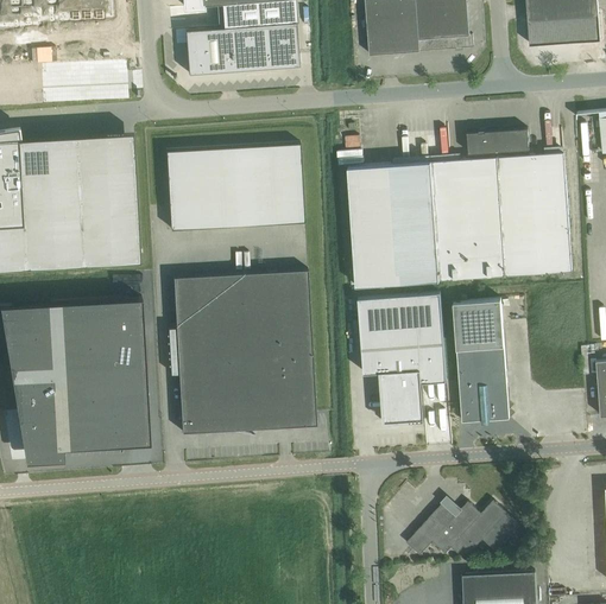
[(0,27),(26,27),(26,18),(38,18),(38,21),(109,19),(108,0),(0,0),(0,27)]
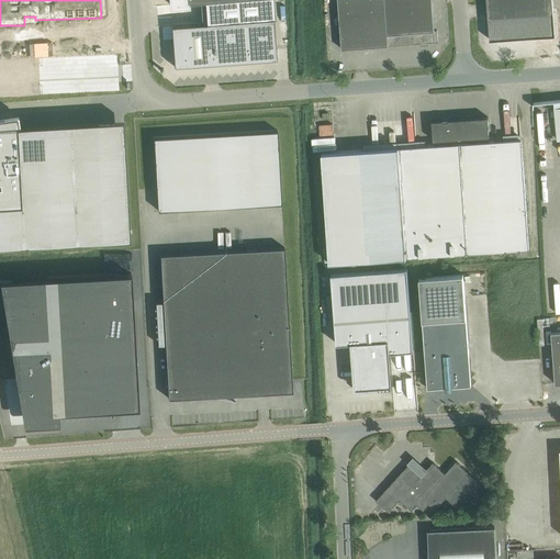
[(167,0),(168,8),(186,7),(203,4),(204,26),(221,25),(271,22),(272,22),(270,0),(167,0)]
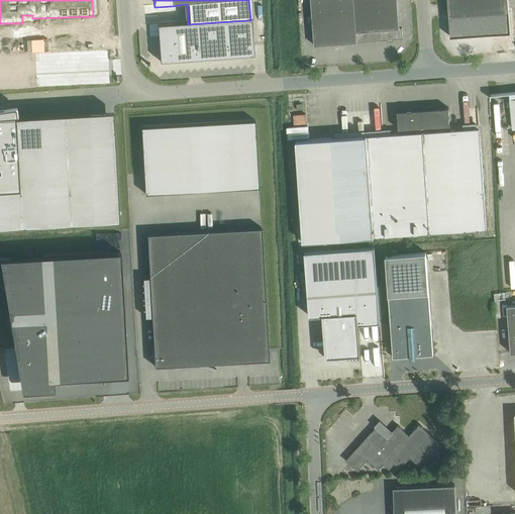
[(308,0),(313,47),(355,44),(363,44),(375,43),(378,43),(401,41),(400,30),(398,31),(395,0),(308,0)]
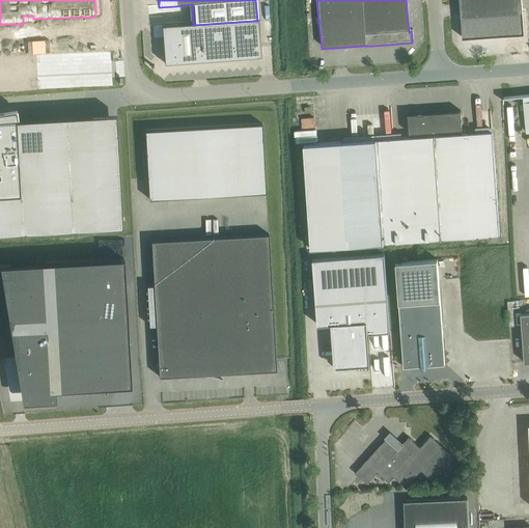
[(457,0),(460,20),(462,20),(462,22),(460,23),(461,32),(478,31),(477,21),(475,21),(475,19),(521,16),(520,5),(520,0),(457,0)]
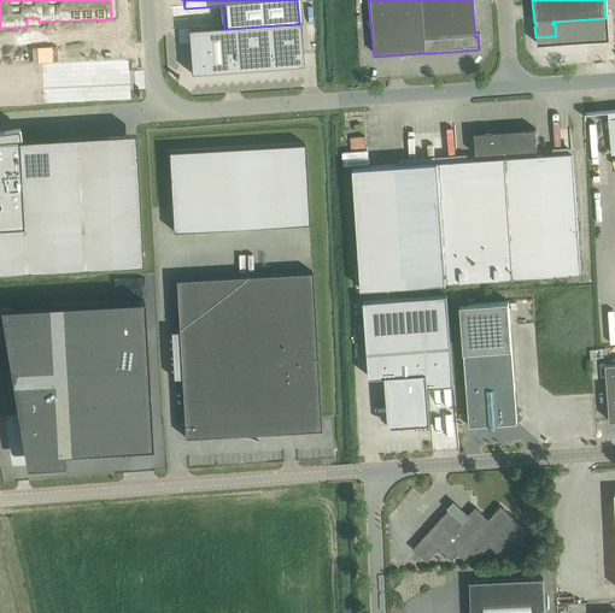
[(298,24),(242,28),(246,72),(291,69),(298,69),(302,69),(302,66),(302,65),(298,24)]
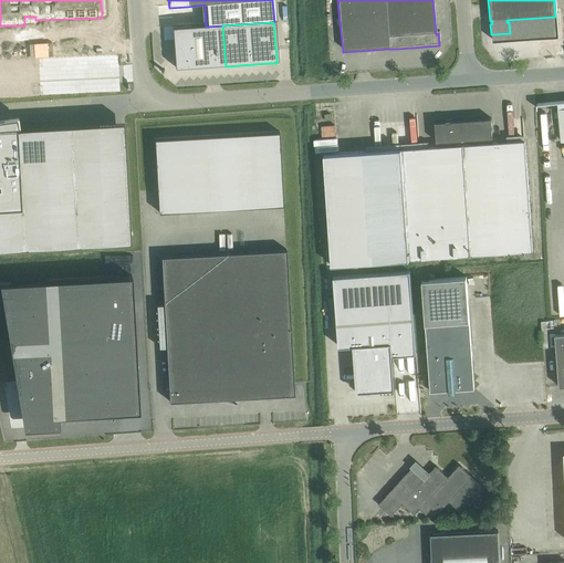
[(188,28),(170,29),(174,71),(178,70),(226,66),(222,25),(206,27),(188,28)]
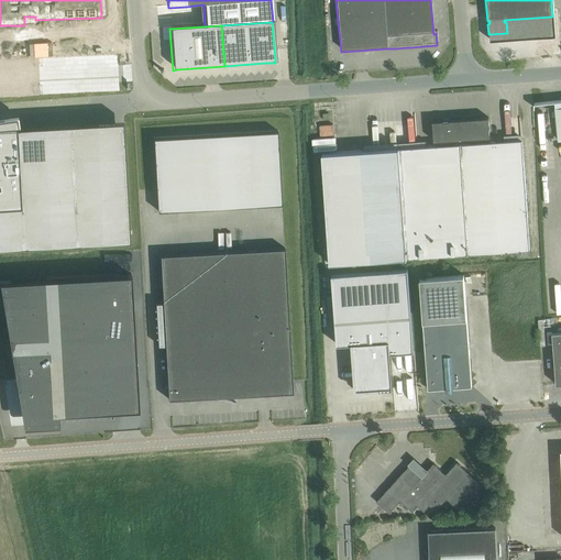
[(487,140),(486,120),(447,123),(447,124),(441,124),(441,123),(430,124),(432,144),(433,149),(320,156),(328,266),(528,253),(520,142),(487,144),(487,140)]
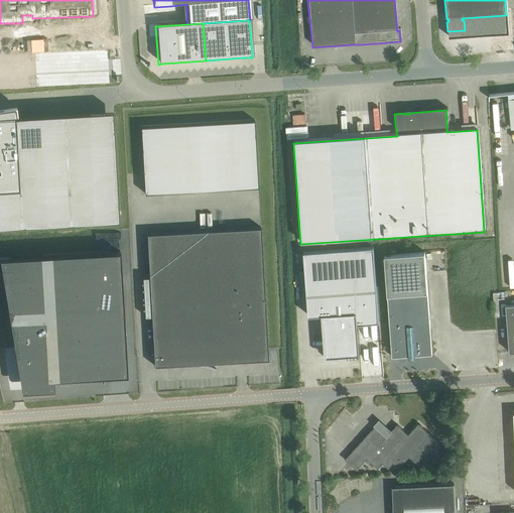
[(8,119),(0,119),(0,229),(117,223),(112,124),(111,112),(8,119)]
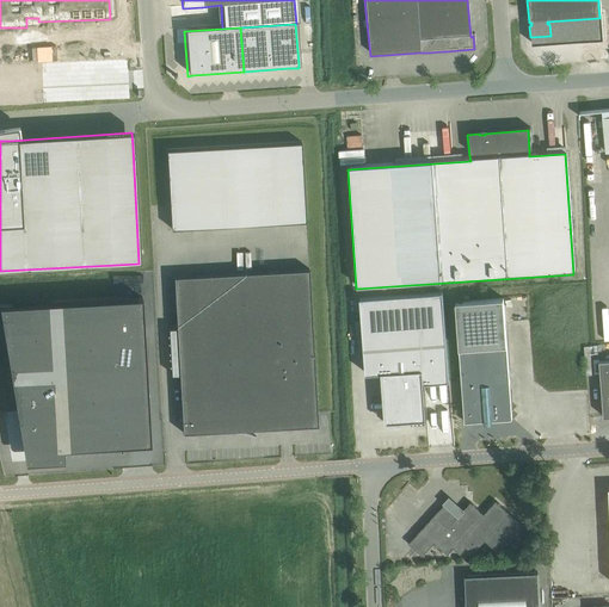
[(300,146),(165,153),(170,233),(305,224),(300,146)]
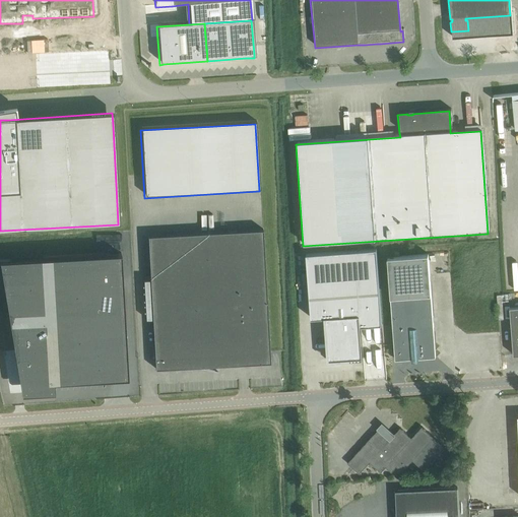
[(261,232),(146,238),(153,372),(268,365),(261,232)]
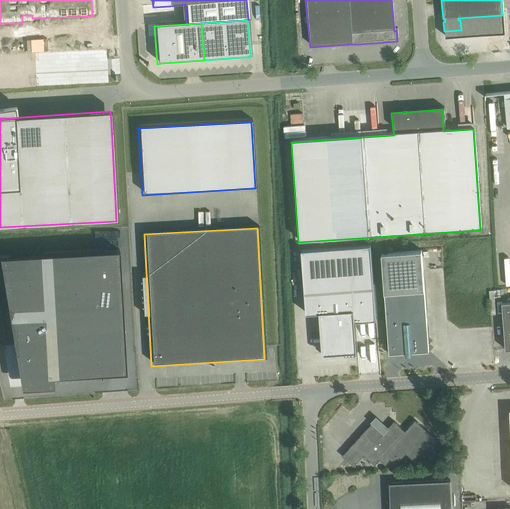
[(369,247),(300,252),(305,316),(318,315),(321,358),(333,357),(333,356),(343,355),(343,356),(356,355),(353,323),(374,321),(369,247)]
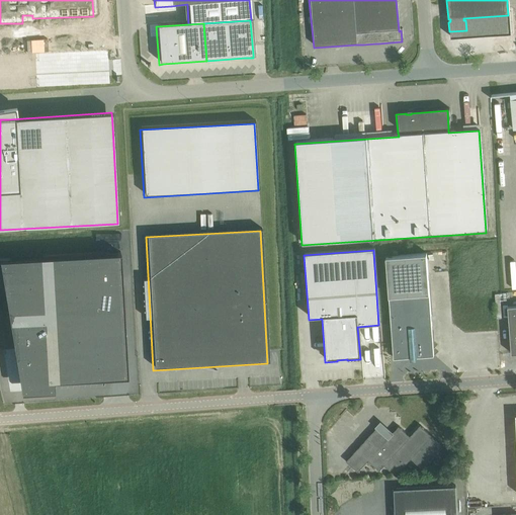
[(118,255),(0,261),(0,274),(19,395),(53,393),(52,382),(106,379),(125,378),(122,326),(118,255)]
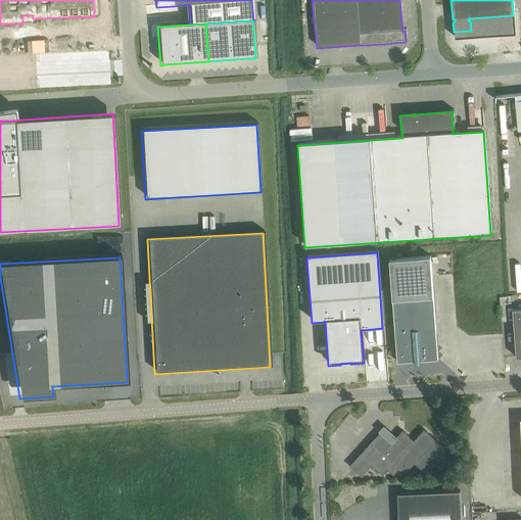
[(417,260),(388,262),(395,353),(395,364),(413,363),(413,366),(420,365),(420,363),(436,361),(435,350),(429,258),(417,260)]
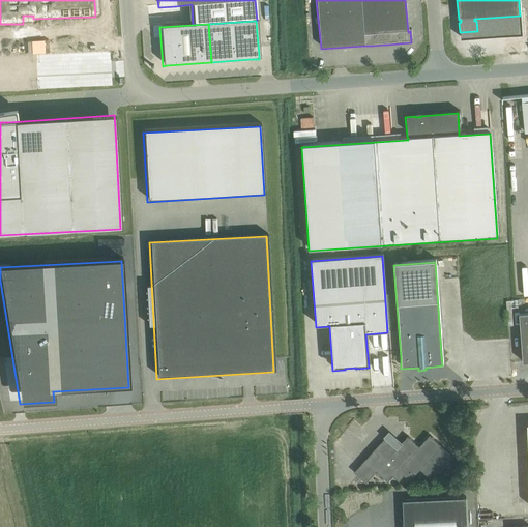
[(527,315),(519,316),(522,363),(527,362),(527,315)]
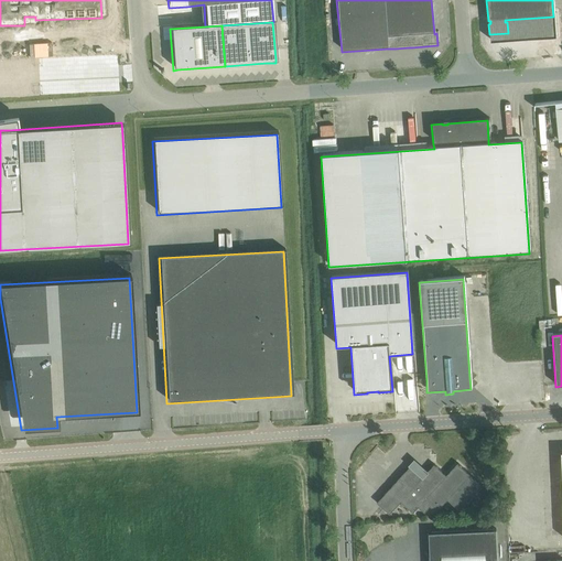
[(458,514),(473,497),(481,488),(455,466),(444,478),(432,467),(424,476),(422,474),(420,474),(418,476),(409,468),(375,505),(388,517),(399,505),(411,516),(417,509),(423,515),(429,509),(434,515),(445,503),(458,514)]
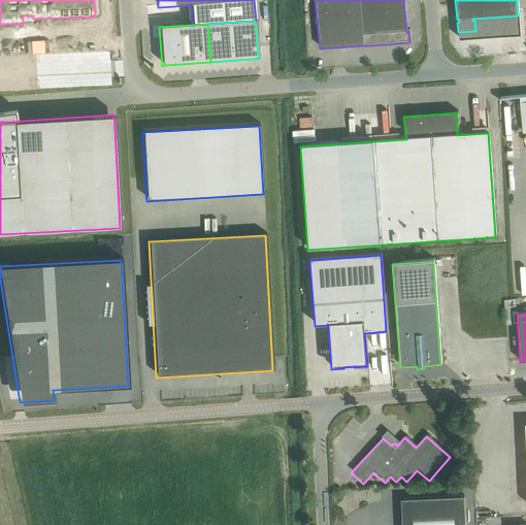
[(463,524),(462,498),(400,500),(400,524),(463,524)]
